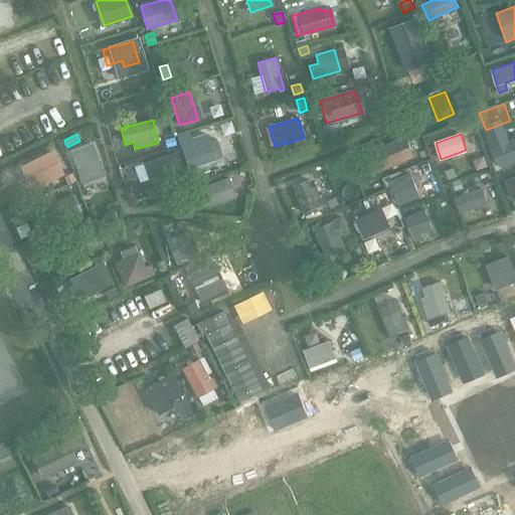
[(189,141),(187,135),(179,138),(188,168),(221,157),(216,140),(206,143),(204,136),(189,141)]
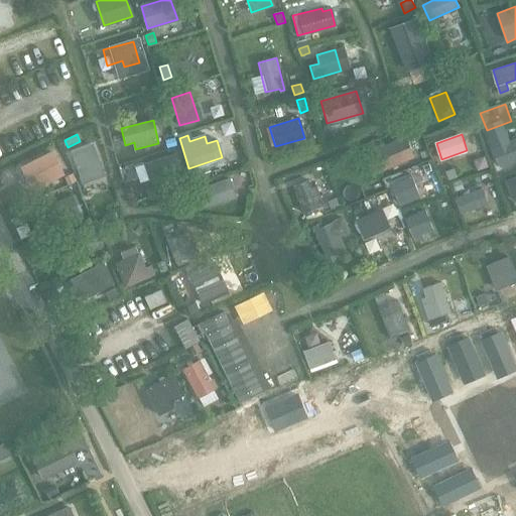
[(173,138),(164,141),(167,149),(175,146),(173,138)]
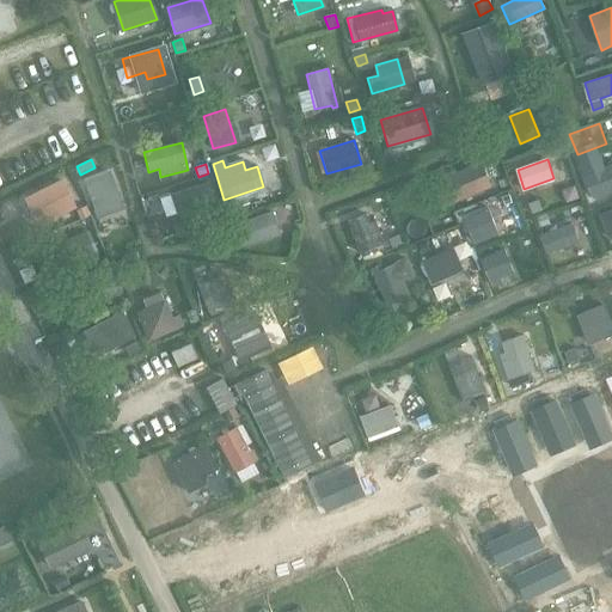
[(456,200),(490,184),(482,164),(447,178),(456,200)]
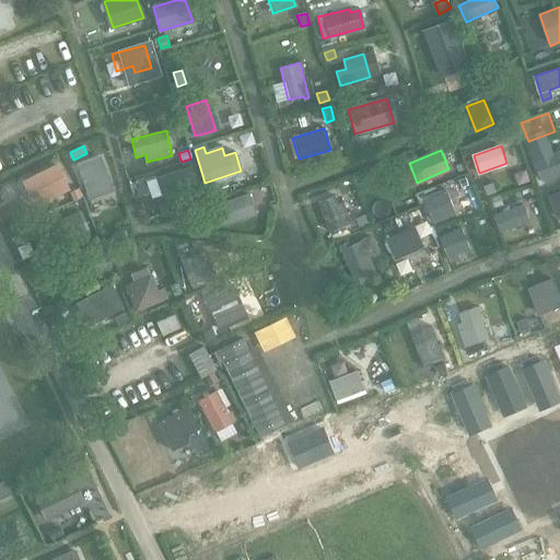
[(541,182),(559,174),(559,151),(534,161),(541,182)]
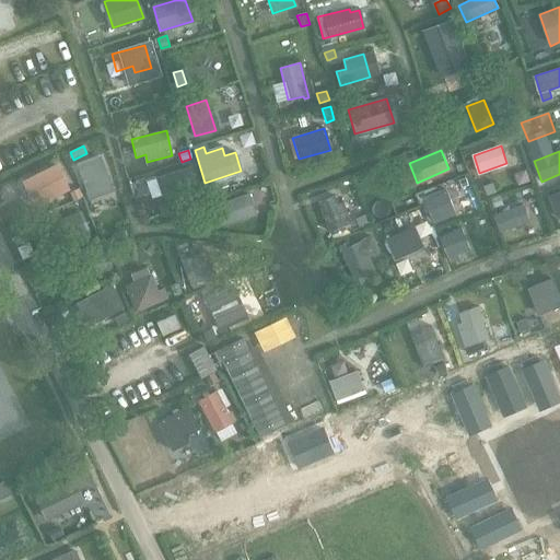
[(76,165),(89,200),(111,191),(96,156),(76,165)]
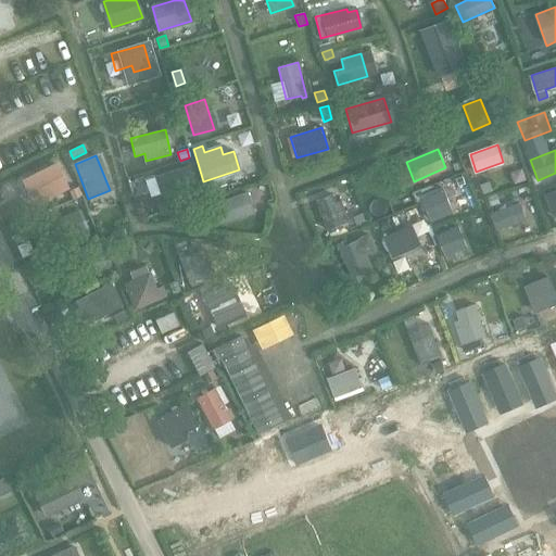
[(55,162),(20,180),(34,206),(70,189),(55,162)]
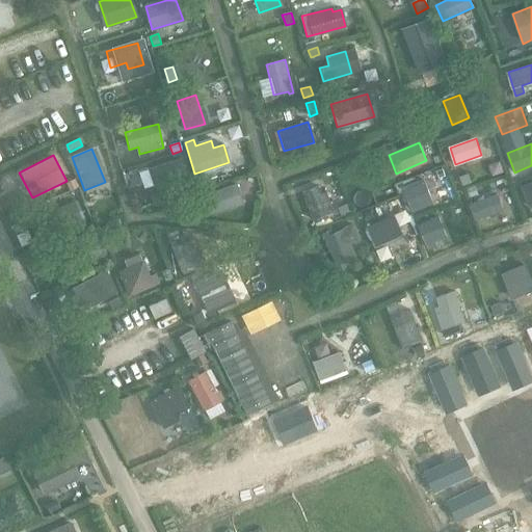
[(148,170),(154,186),(168,181),(170,189),(187,184),(179,160),(148,170)]
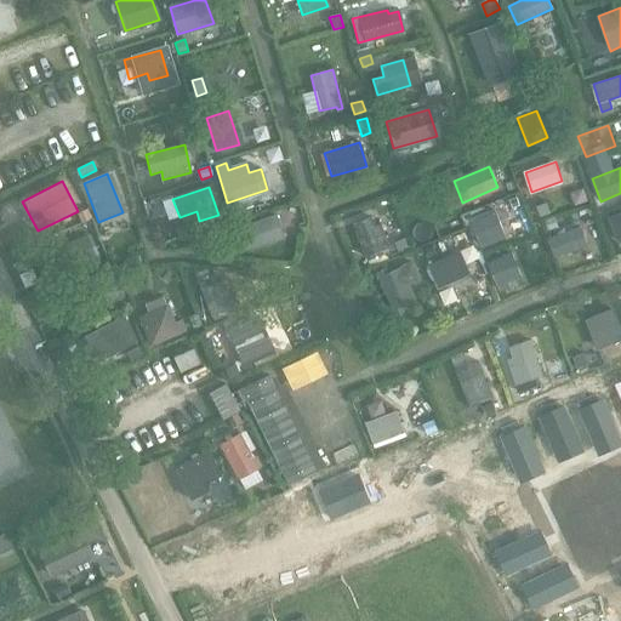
[(409,228),(442,215),(433,193),(400,206),(409,228)]
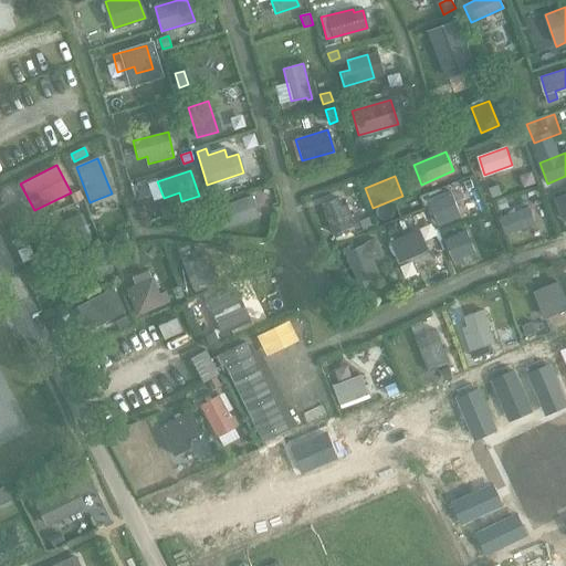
[(499,186),(489,189),(492,199),(502,195),(499,186)]
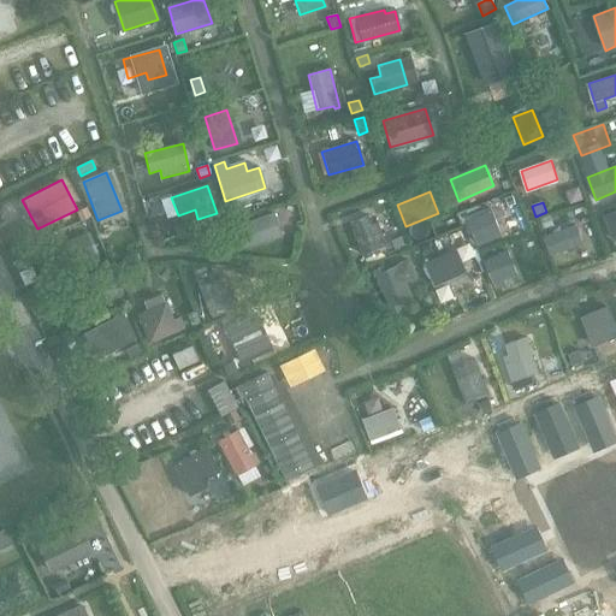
[(87,207),(76,212),(81,220),(90,215),(87,207)]
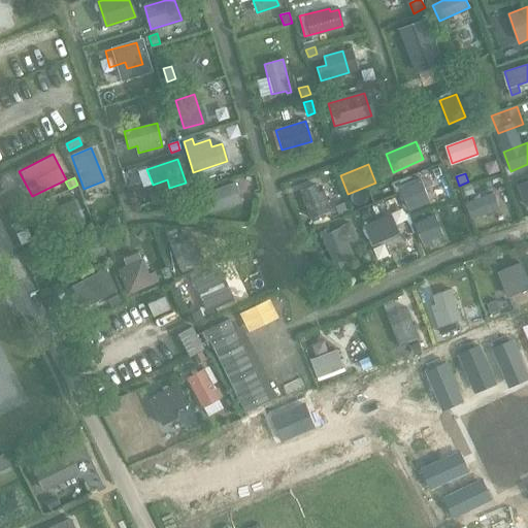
[(410,209),(430,202),(420,178),(401,186),(410,209)]
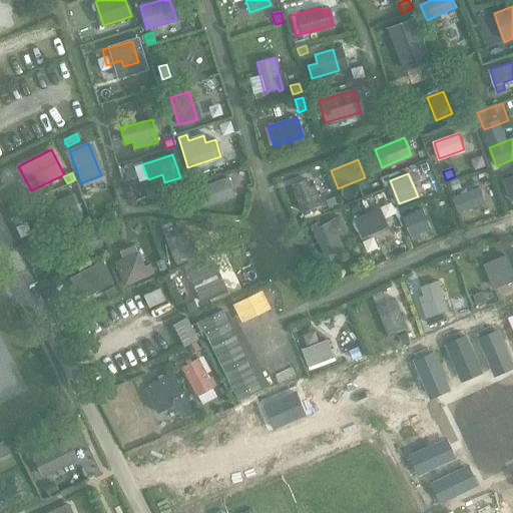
[(510,198),(512,196),(512,175),(503,179),(510,198)]
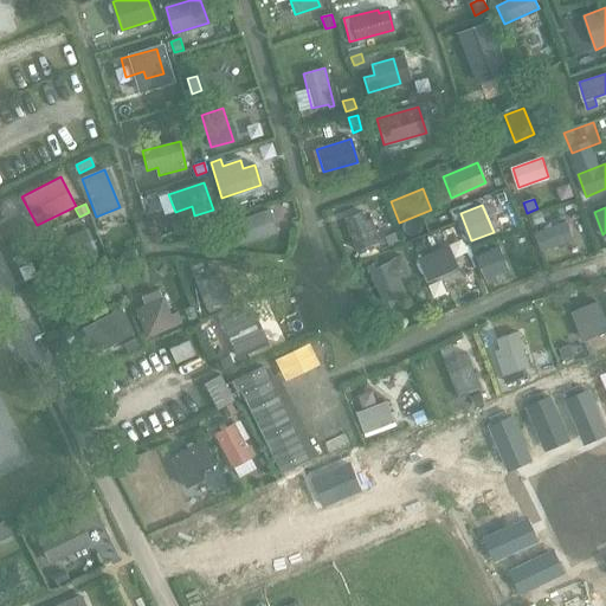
[(276,232),(269,211),(242,220),(239,214),(225,220),(233,246),(276,232)]
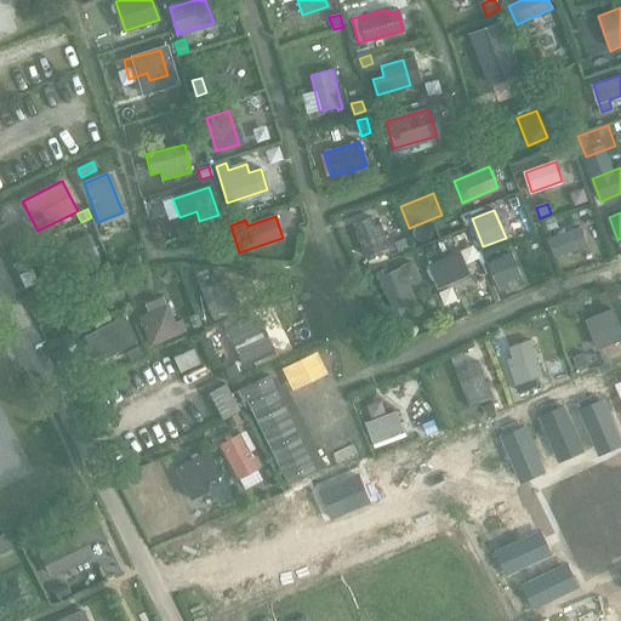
[(376,224),(372,217),(353,226),(366,256),(391,246),(381,222),(376,224)]
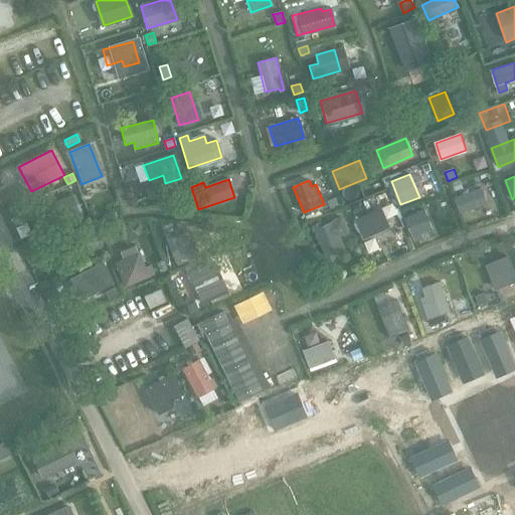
[(461,180),(452,183),(456,191),(464,188),(461,180)]
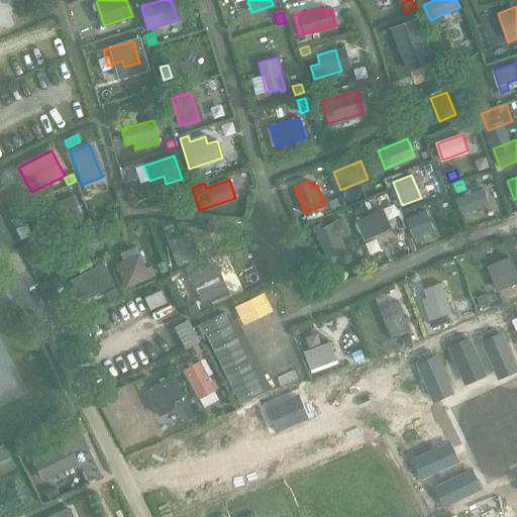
[(154,189),(146,192),(149,200),(158,197),(154,189)]
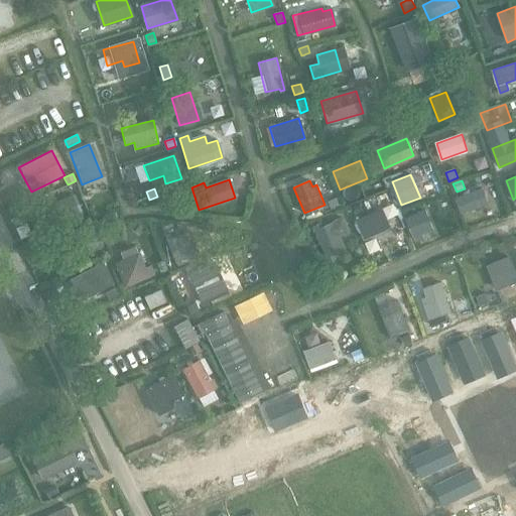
[(462,214),(487,205),(482,188),(456,198),(462,214)]
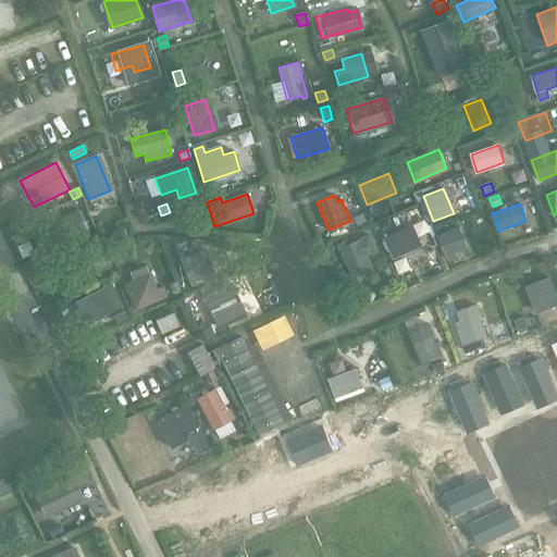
[(88,236),(77,212),(41,229),(52,252),(88,236)]
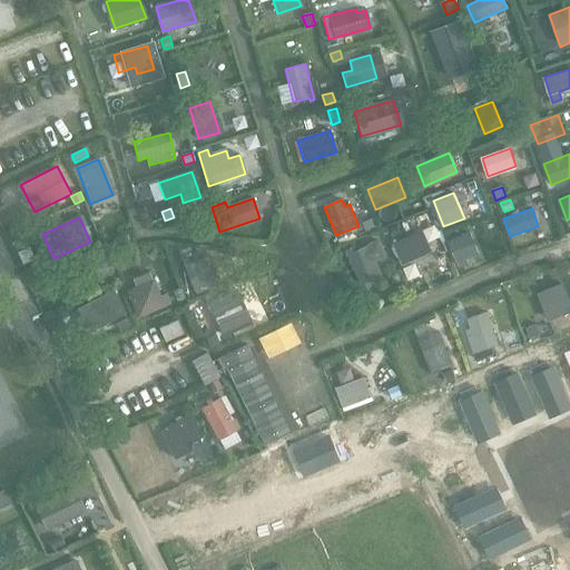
[(371,219),(362,223),(366,232),(375,227),(371,219)]
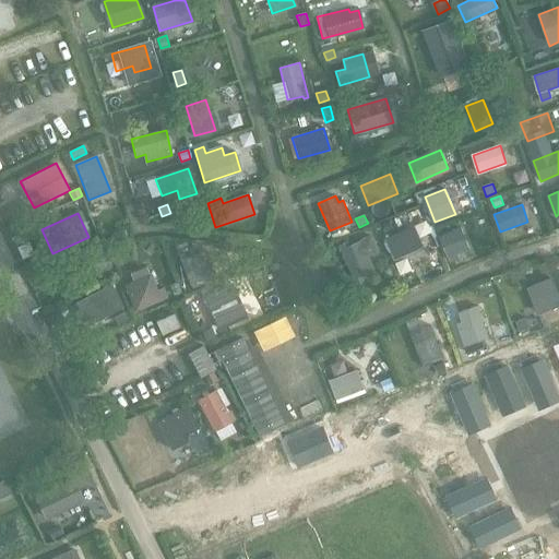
[(414,226),(387,239),(395,259),(423,246),(414,226)]
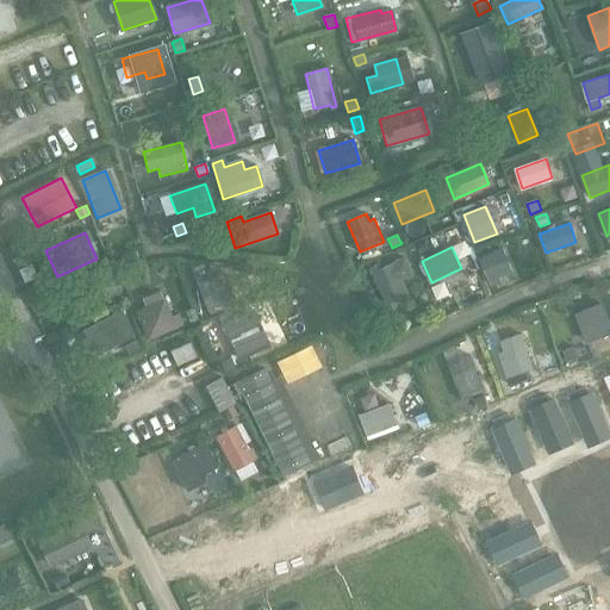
[(497,282),(496,278),(511,272),(503,249),(478,259),(489,286),(497,282)]
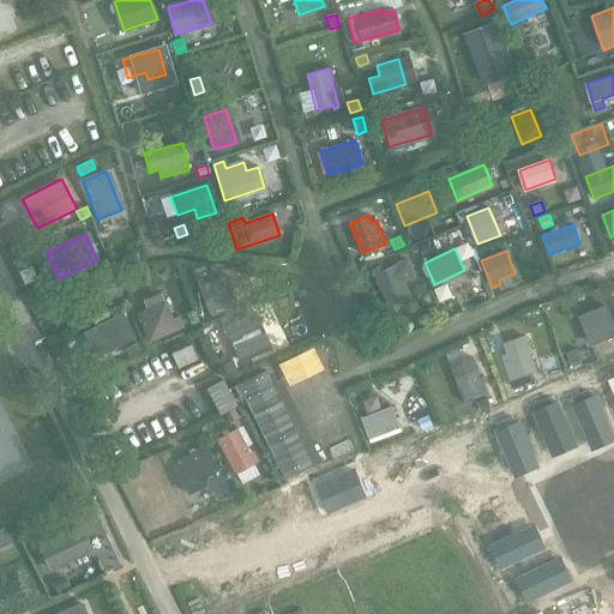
[(402,281),(415,276),(408,262),(387,271),(384,264),(372,270),(389,306),(409,296),(402,281)]
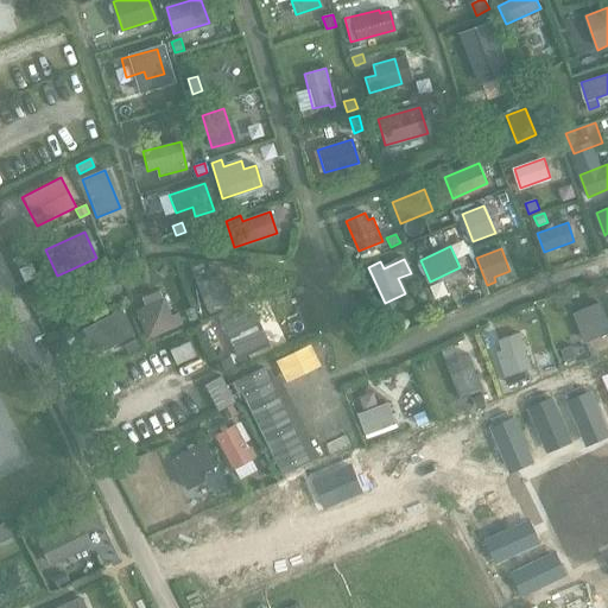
[(73,314),(118,289),(106,266),(59,291),(73,314)]
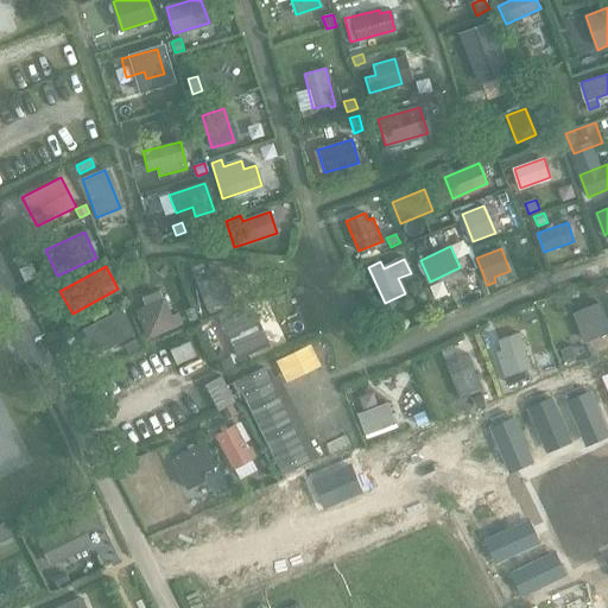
[(233,299),(222,274),(200,284),(211,312),(222,308),(221,304),(233,299)]
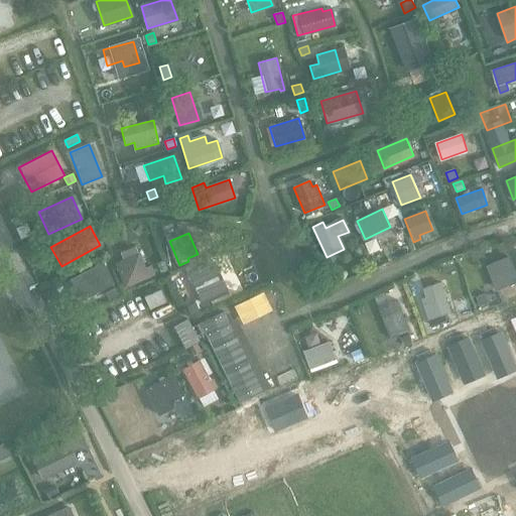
[(141,247),(115,256),(125,285),(151,277),(141,247)]
